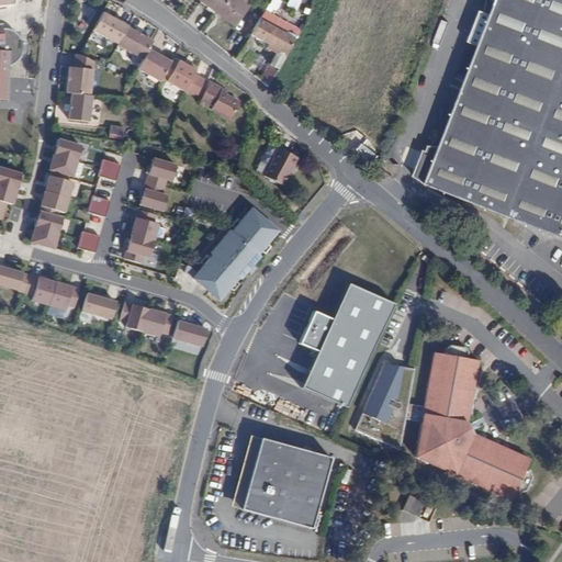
[(212,0),(208,7),(215,12),(234,26),(248,8),(238,0),(212,0)]
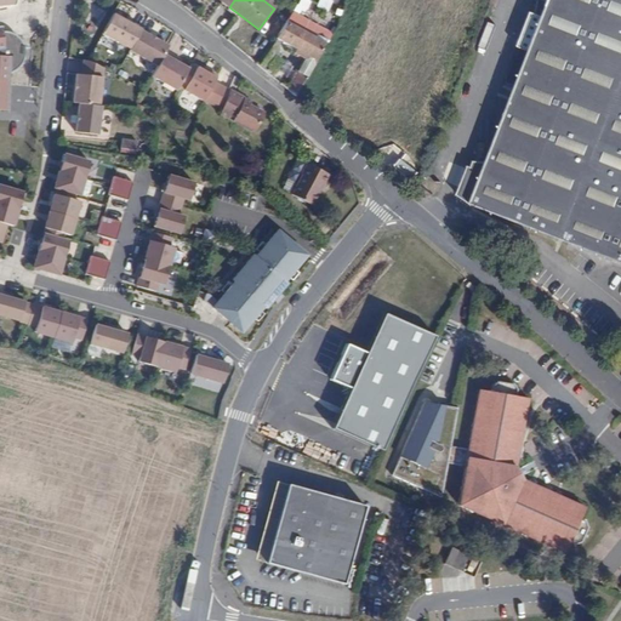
[(620,0),(539,0),(536,15),(533,13),(519,47),(533,52),(472,206),(620,265),(620,0)]
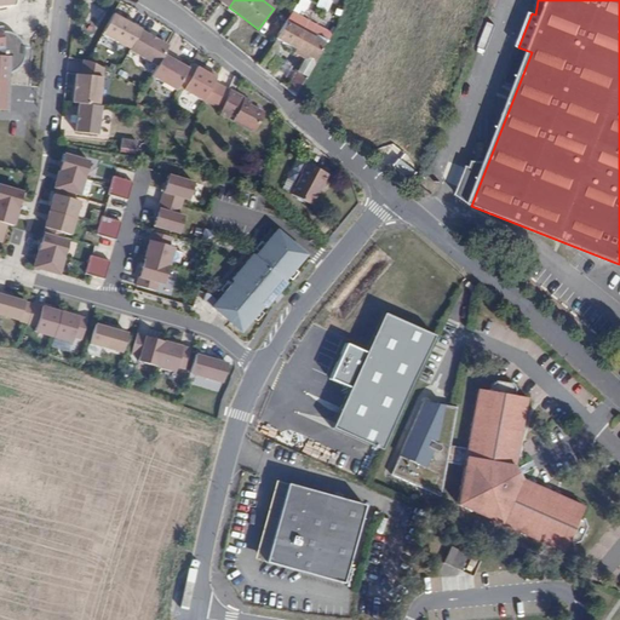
[(297,73),(306,78),(328,41),(319,35),(320,34),(320,32),(311,28),(308,34),(299,29),(303,23),(305,19),(297,15),(292,12),(291,13),(286,22),(275,39),(286,45),(282,50),(296,56),(297,51),(306,56),(303,61),(297,73)]
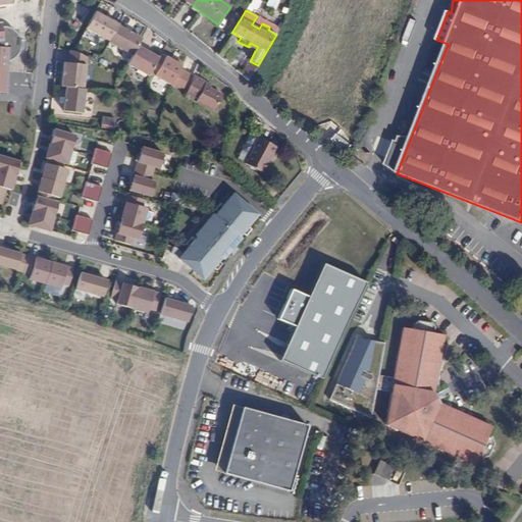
[(109,42),(118,24),(95,11),(86,29),(109,42)]
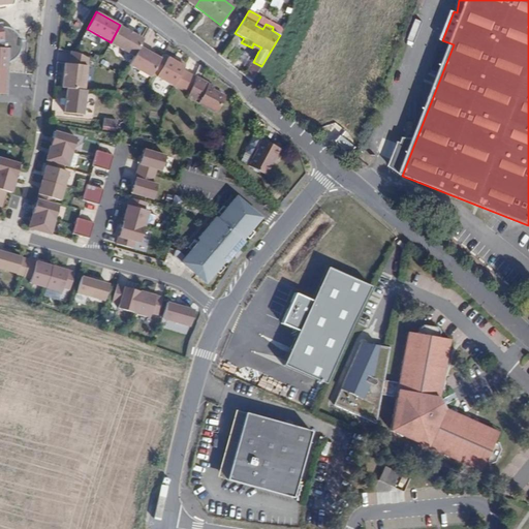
[(266,24),(258,20),(255,25),(262,29),(266,24)]
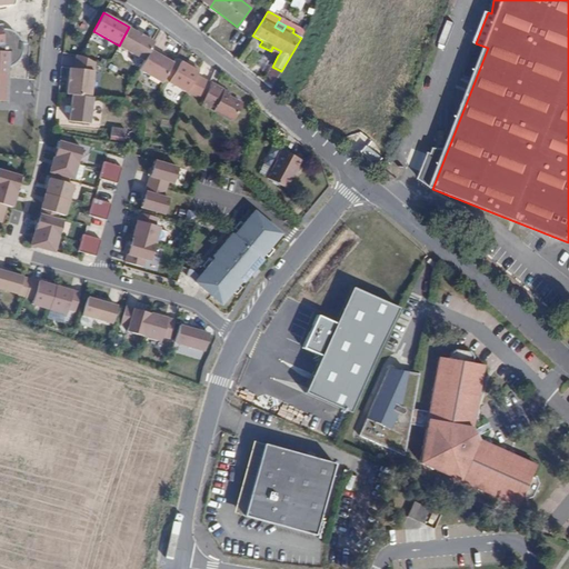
[(155,42),(129,28),(119,46),(145,60),(151,48),(155,42)]
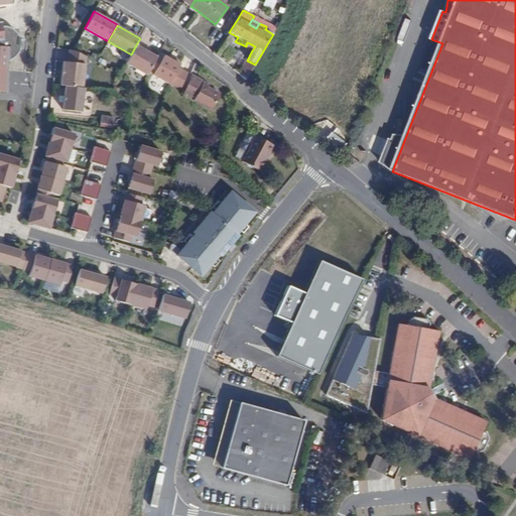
[(5,27),(4,31),(0,31),(0,92),(8,93),(9,62),(14,59),(19,54),(20,50),(21,47),(17,47),(17,39),(21,39),(20,36),(19,34),(16,32),(12,29),(8,27),(5,27)]
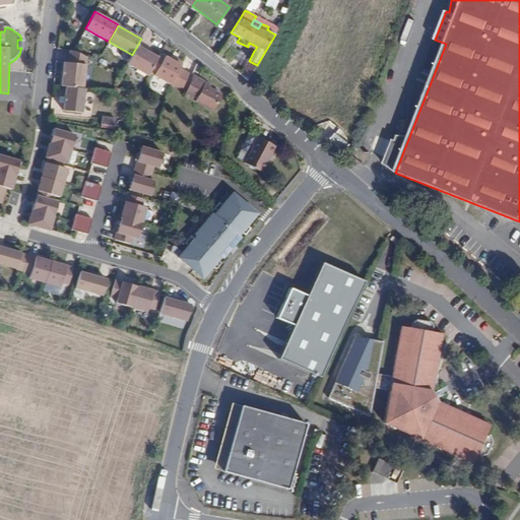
[(248,47),(254,51),(257,47),(249,43),(248,47)]
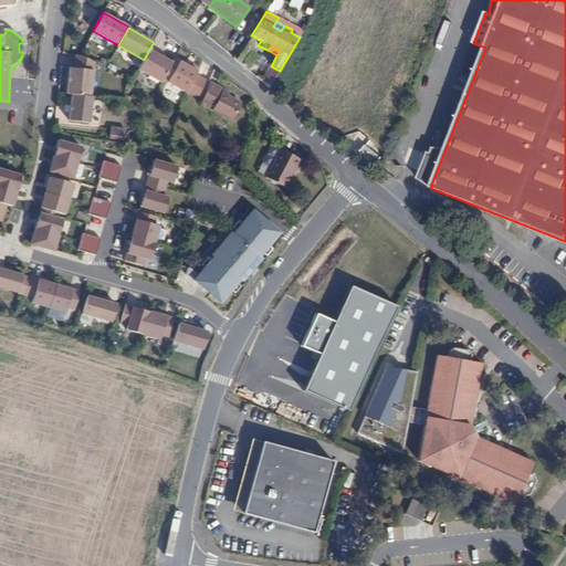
[(159,53),(150,48),(144,60),(138,70),(161,82),(163,80),(171,63),(165,59),(158,55),(159,53)]
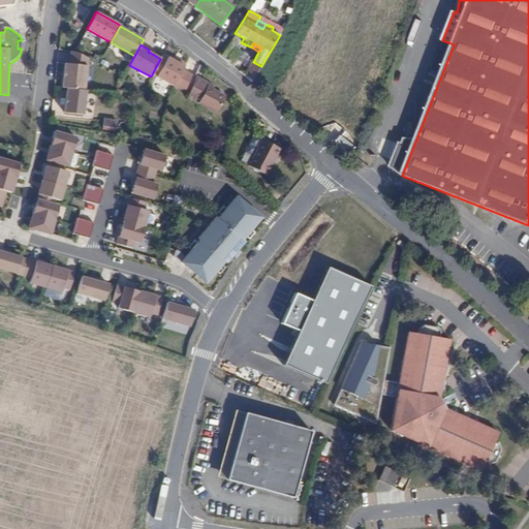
[(64,63),(62,88),(84,90),(87,66),(88,58),(76,52),(74,52),(71,52),(70,64),(64,63)]
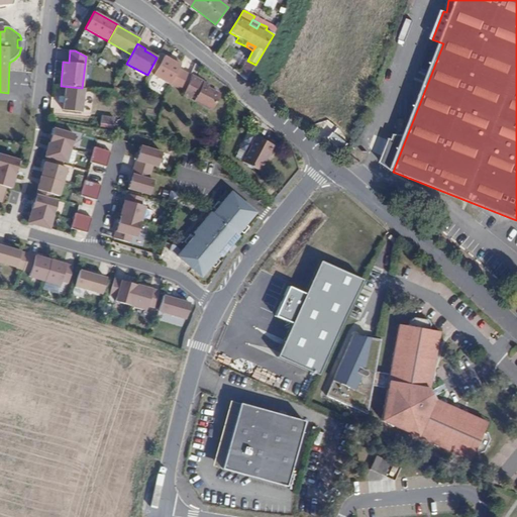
[(148,73),(152,75),(164,57),(159,54),(157,58),(148,73)]
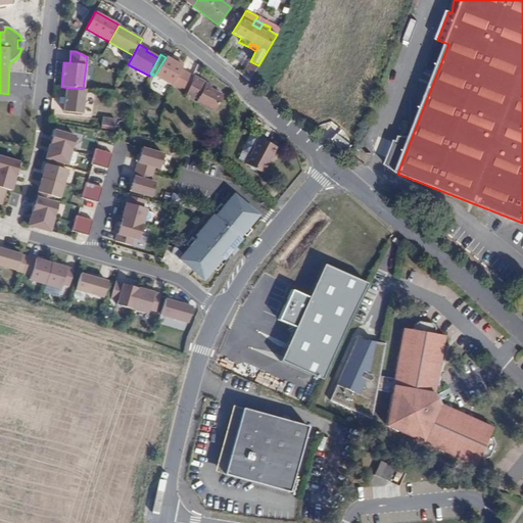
[(165,57),(154,76),(172,85),(183,63),(176,59),(174,62),(165,57)]
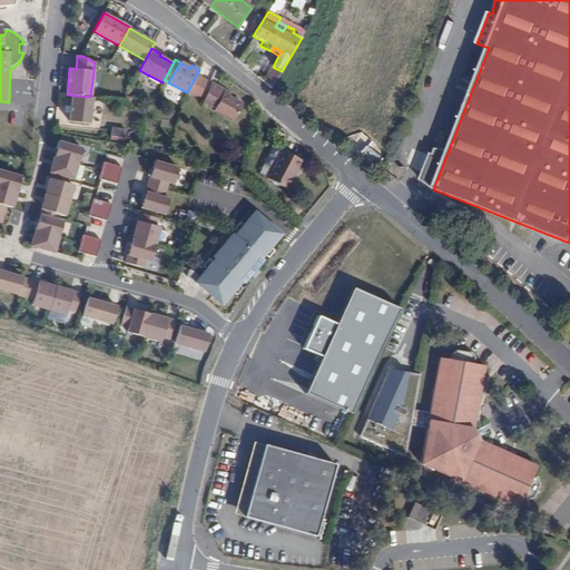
[(229,94),(210,82),(204,100),(203,105),(228,120),(238,105),(238,104),(227,97),(229,94)]
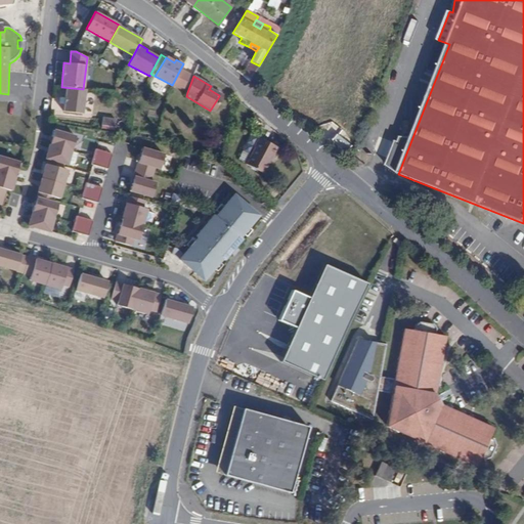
[(85,89),(67,87),(63,112),(82,114),(85,89)]
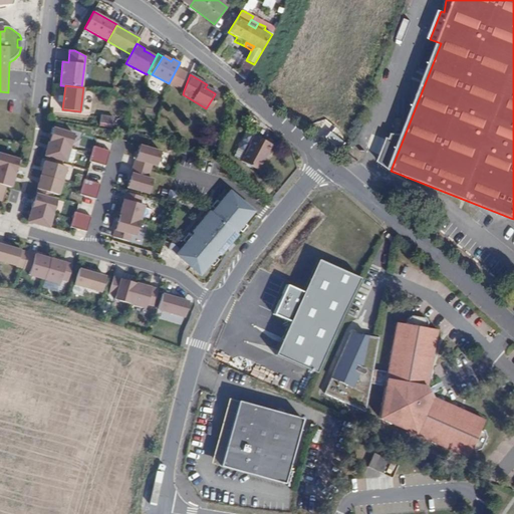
[(52,127),(48,142),(70,148),(74,134),(52,127)]
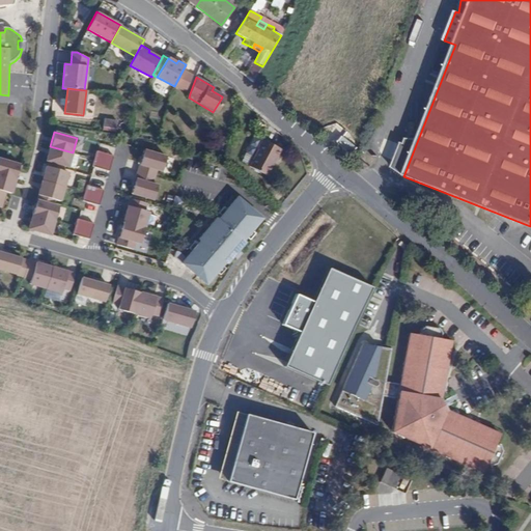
[(227,155),(229,139),(222,138),(220,152),(227,155)]
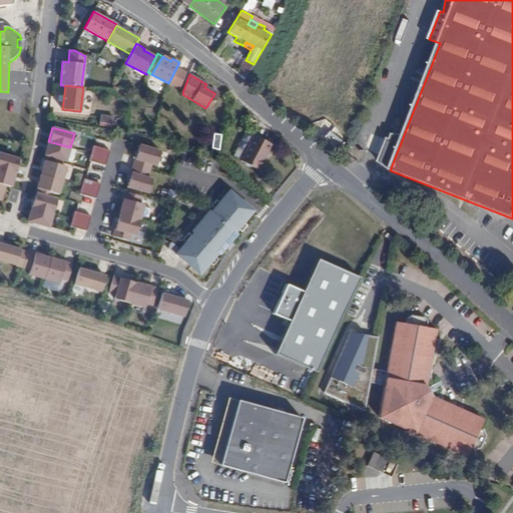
[(272,143),(252,134),(248,142),(250,144),(241,161),(257,169),(266,151),(268,152),(272,143)]
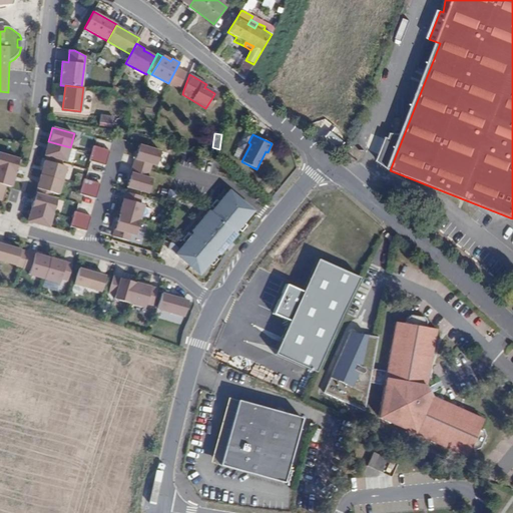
[(70,147),(48,141),(44,155),(46,155),(64,160),(66,161),(70,147)]
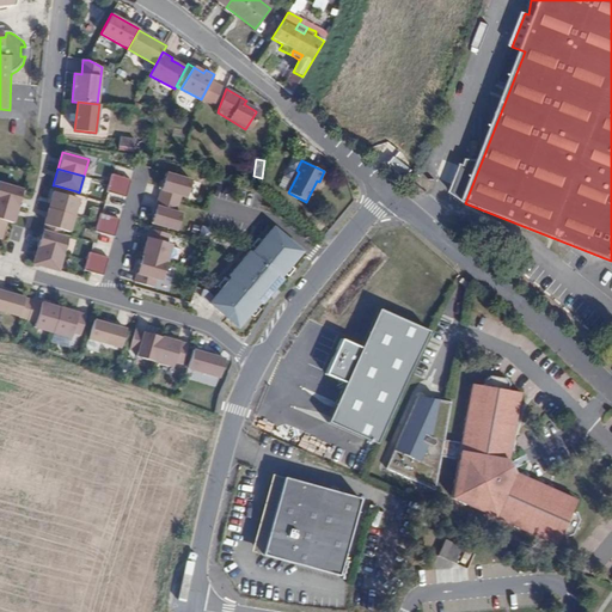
[(188,179),(163,172),(155,197),(178,203),(181,195),(183,196),(188,179)]
